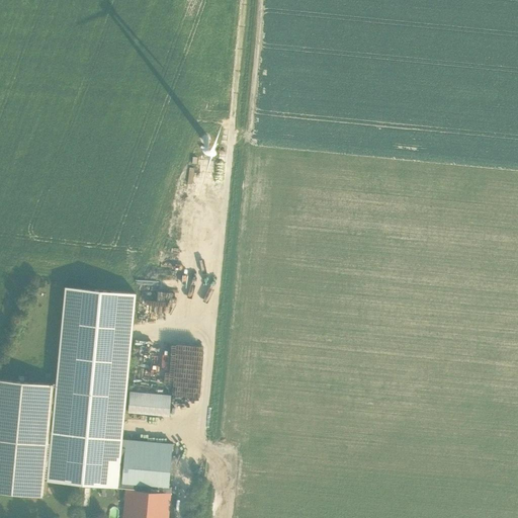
[(151,279),(151,287),(163,287),(163,279),(151,279)]
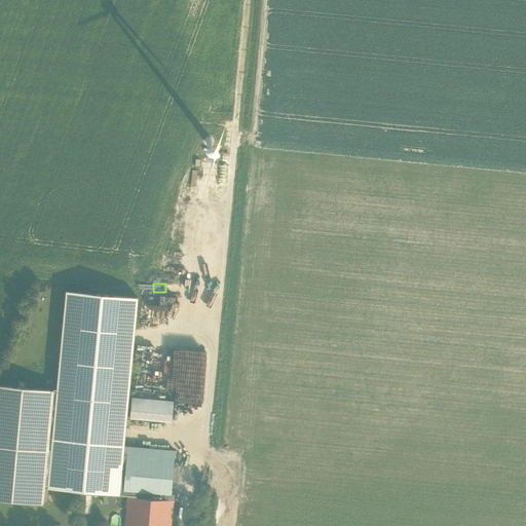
[(0,499),(44,503),(45,487),(120,494),(138,298),(66,291),(53,389),(0,384),(0,499)]
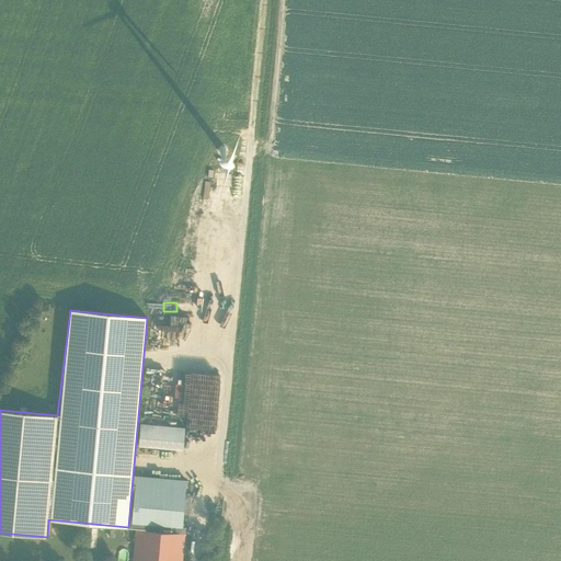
[(186,427),(146,424),(141,424),(139,446),(184,450),(186,427)]
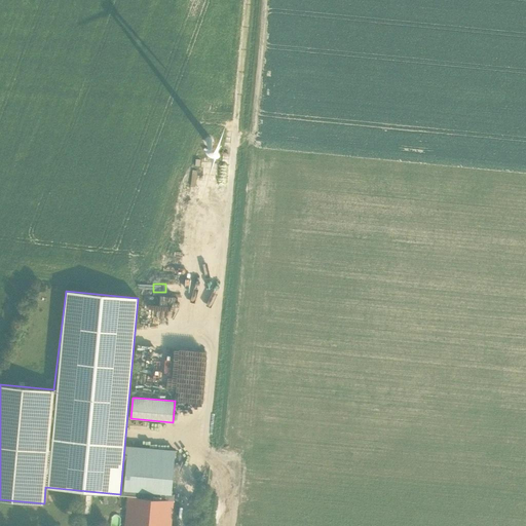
[(172,525),(175,502),(171,502),(176,451),(134,447),(124,446),(120,494),(127,495),(124,525),(172,525)]
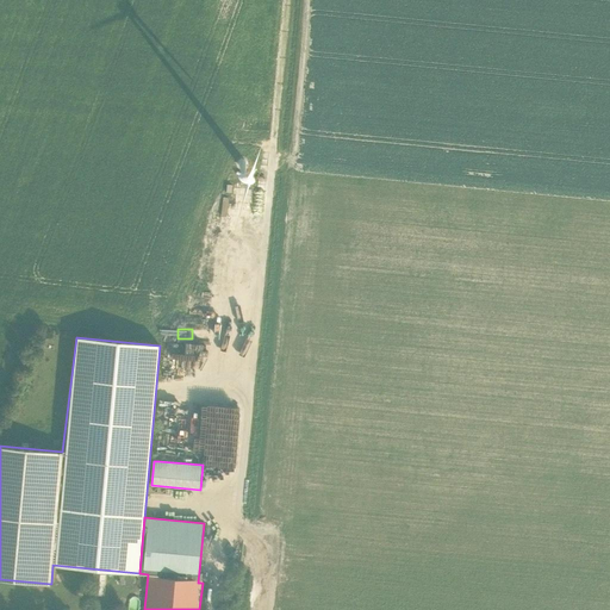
[(93,573),(92,595),(104,596),(105,574),(93,573)]
